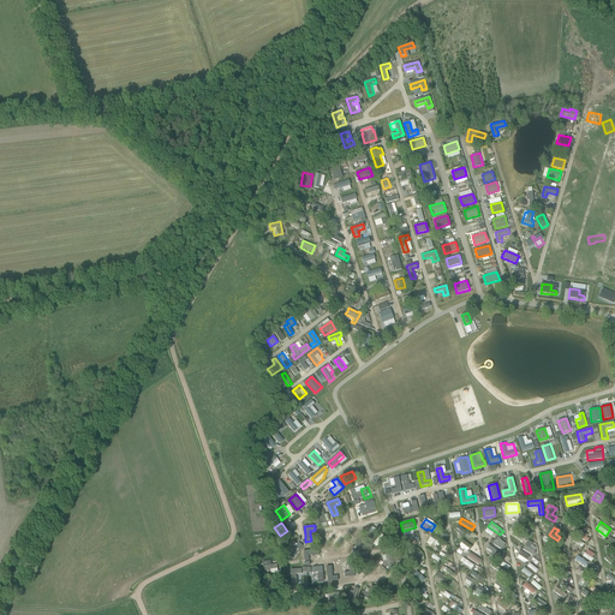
[(439,532),(436,536),(446,542),(448,538),(439,532)]
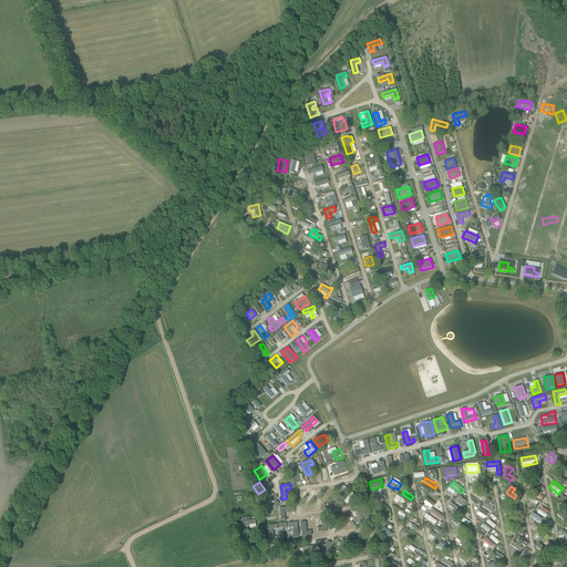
[(404,504),(406,501),(397,495),(393,501),(398,503),(399,502),(404,504)]
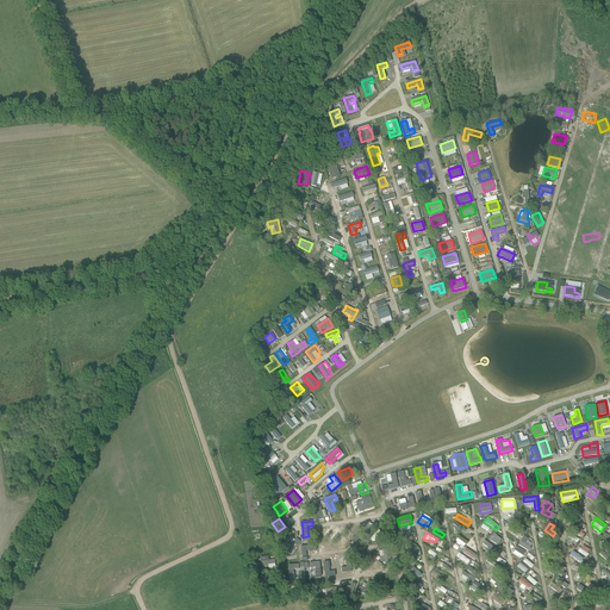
[(492,533),(489,540),(498,546),(499,542),(502,540),(497,536),(497,535),(492,533)]
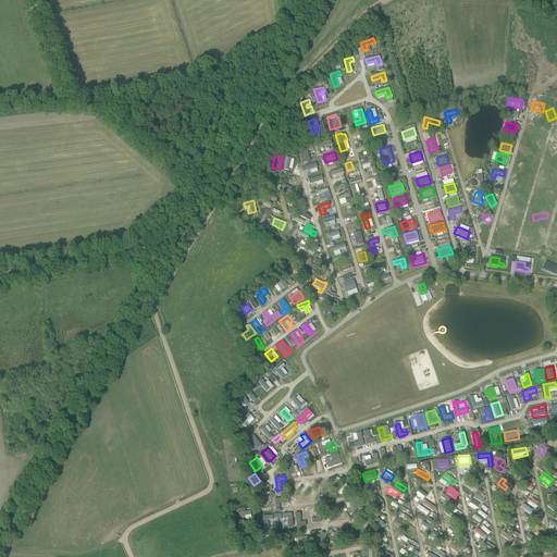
[(478,490),(473,498),(482,504),(484,500),(479,497),(482,492),(478,490)]
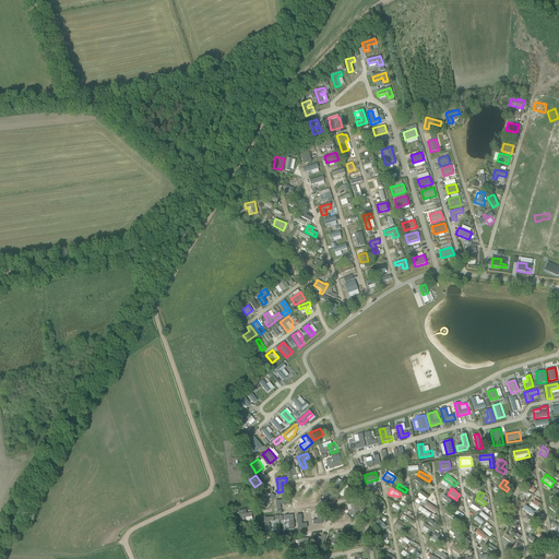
[(272,494),(263,506),(268,508),(275,496),(272,494)]
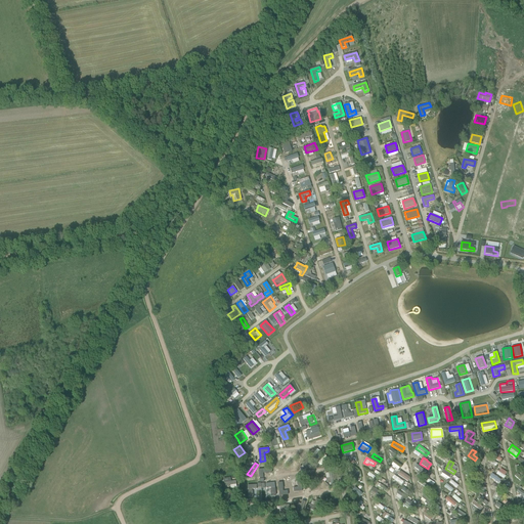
[(264,475),(269,468),(262,464),(257,471),(264,475)]
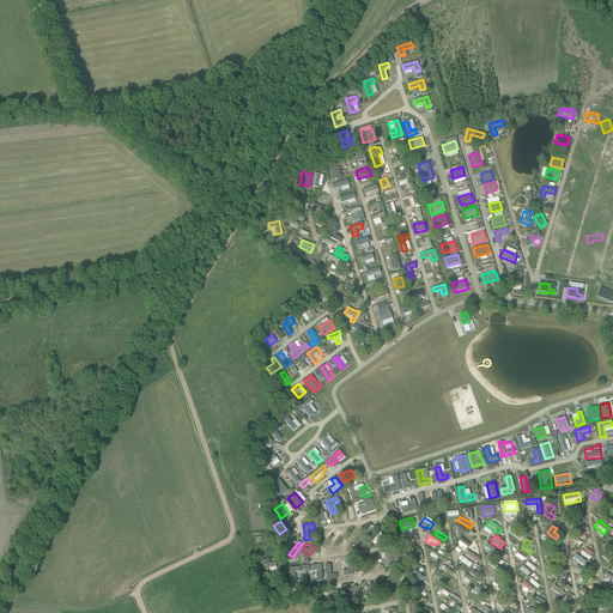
[(497,551),(487,544),(485,547),(490,551),(487,553),(495,559),(497,556),(495,554),(497,551)]
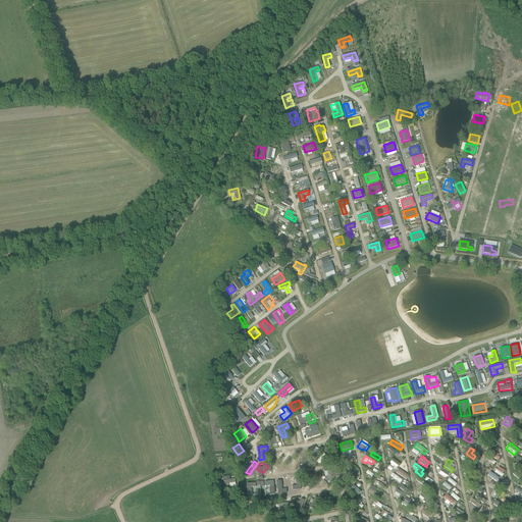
[(372,465),(370,469),(377,473),(380,469),(372,465)]
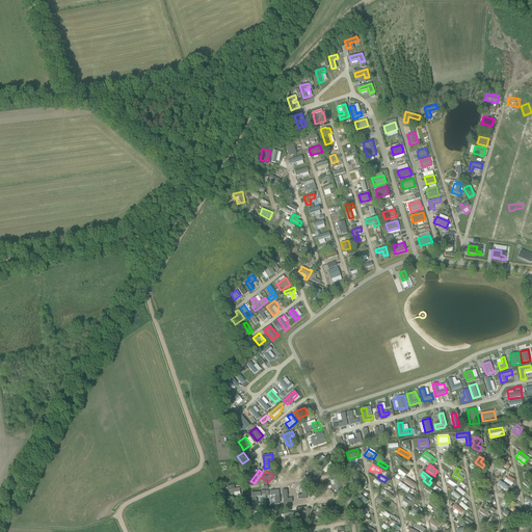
[(363,489),(365,486),(361,483),(364,478),(358,475),(354,481),(358,483),(357,486),(363,489)]
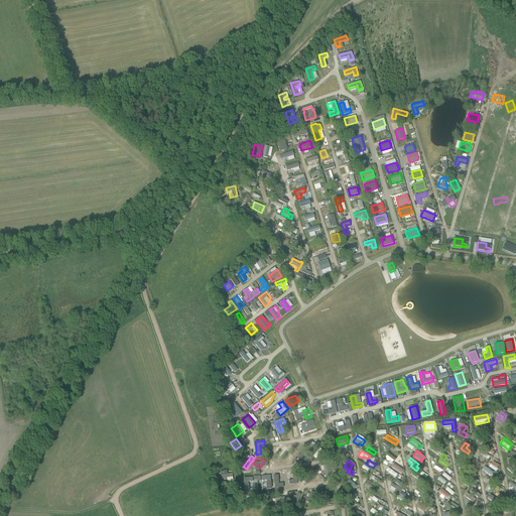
[(394,463),(391,467),(401,474),(404,470),(394,463)]
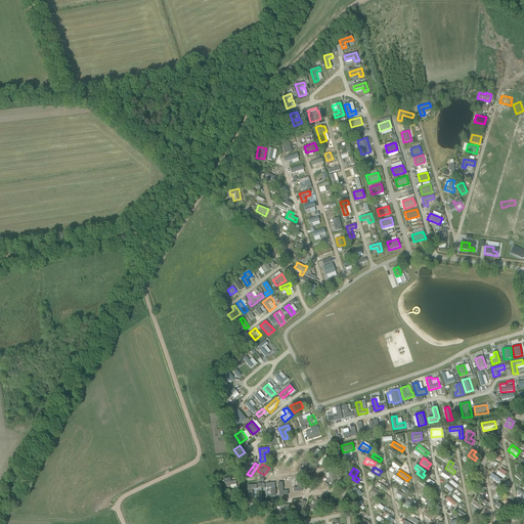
[(499,483),(501,479),(492,473),(489,477),(499,483)]
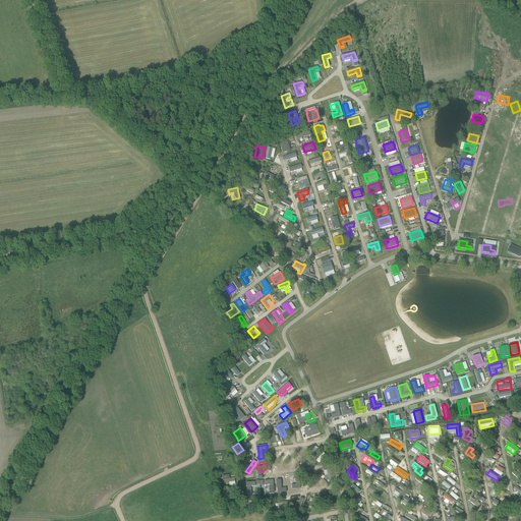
[(394,477),(400,481),(402,478),(392,472),(390,475),(394,477)]
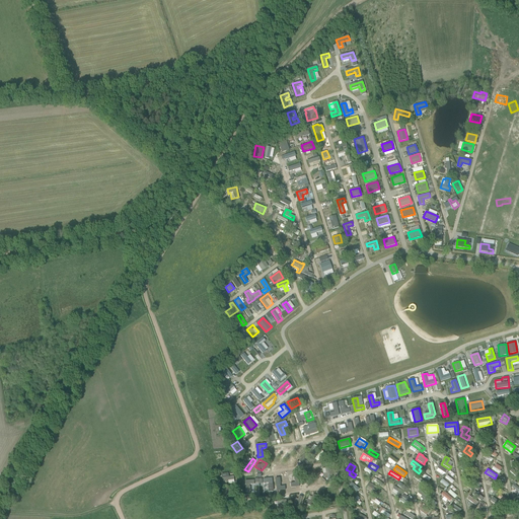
[(452,484),(454,480),(447,474),(445,477),(452,484)]
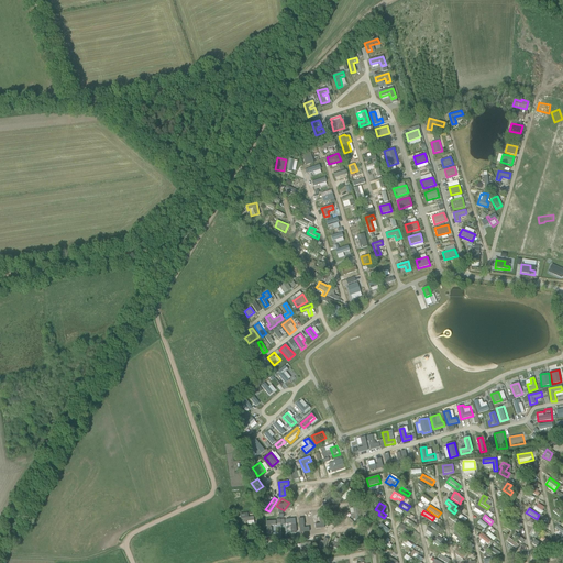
[(485,529),(487,525),(479,519),(477,522),(485,529)]
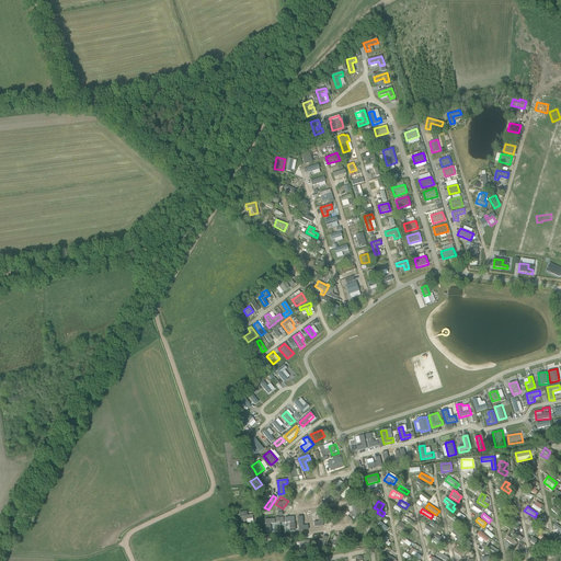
[(386,533),(389,528),(380,521),(377,525),(386,533)]
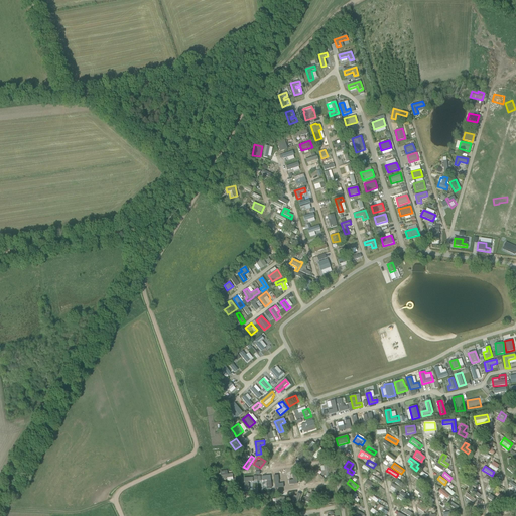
[(367,480),(365,485),(374,489),(376,484),(367,480)]
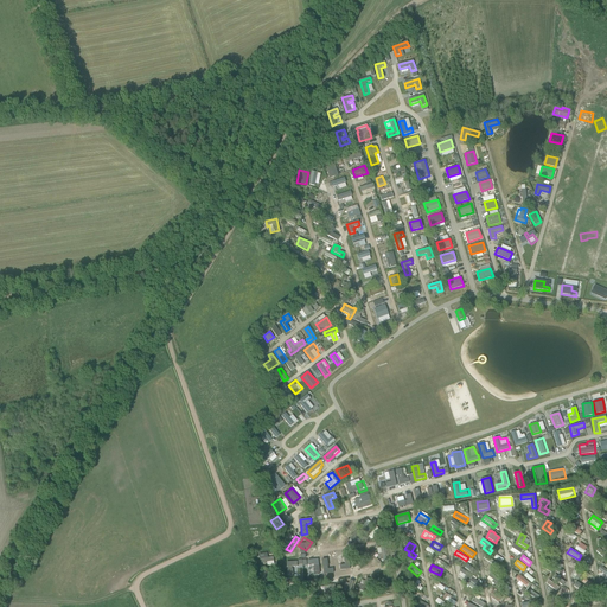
[(472,576),(460,569),(459,572),(460,573),(459,575),(468,582),(472,576)]
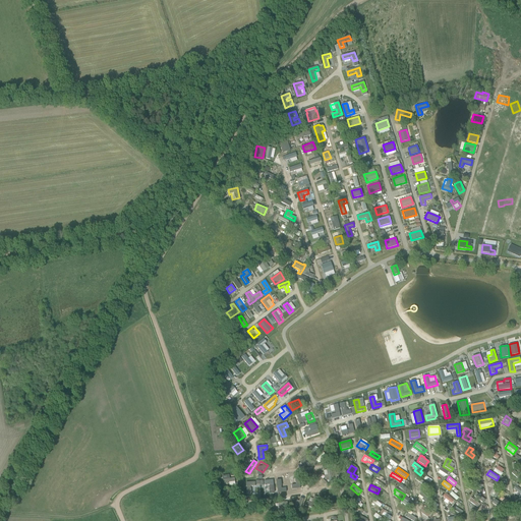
[(452,491),(450,494),(457,501),(459,498),(452,491)]
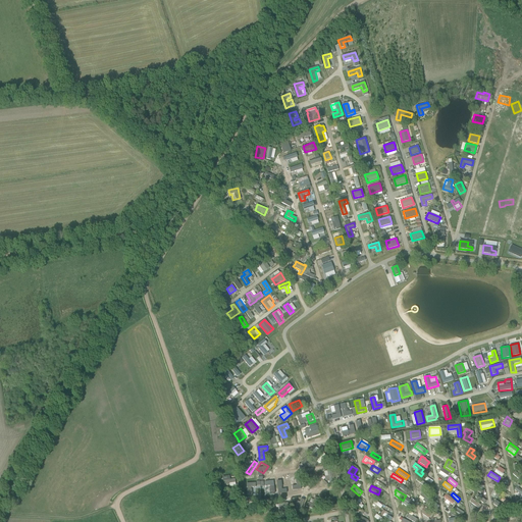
[(427,505),(431,501),(421,493),(420,496),(419,498),(427,505)]
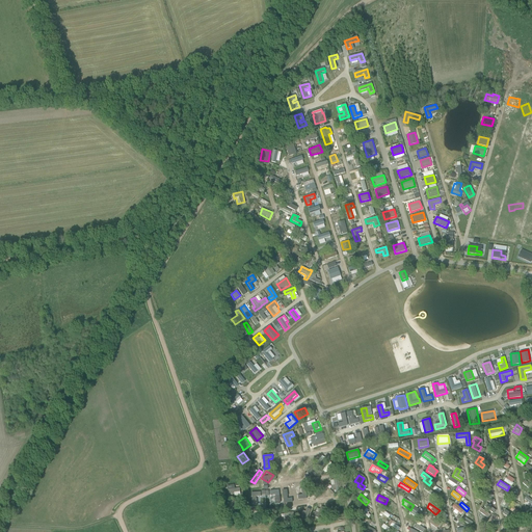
[(333,511),(330,511),(331,516),(341,515),(340,504),(336,504),(336,506),(333,506),(333,511)]
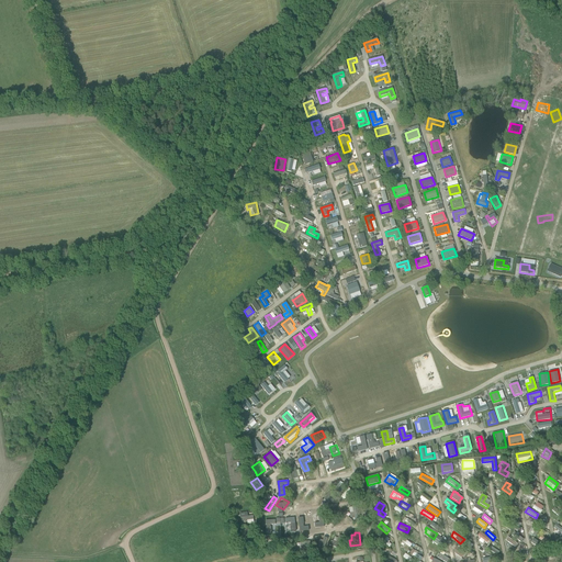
[(411,532),(407,538),(415,541),(417,537),(411,532)]
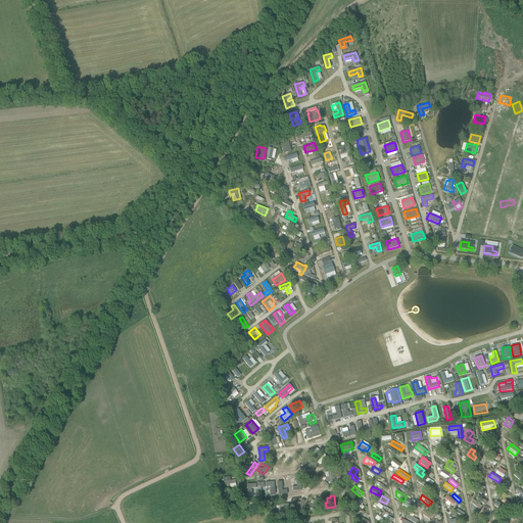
[(448,495),(443,501),(448,506),(452,504),(454,506),(456,503),(448,495)]
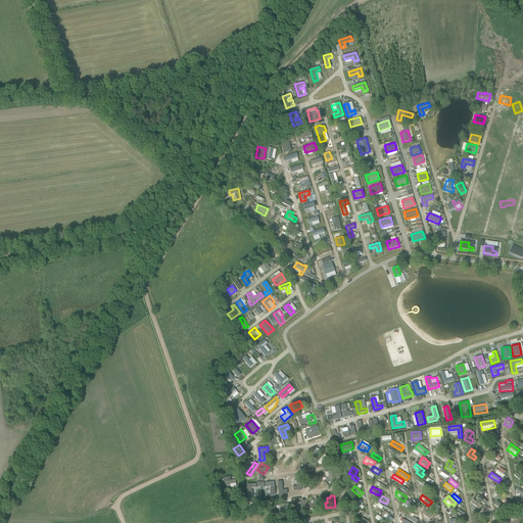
[(307,504),(306,508),(316,511),(316,509),(320,501),(315,498),(313,506),(307,504)]
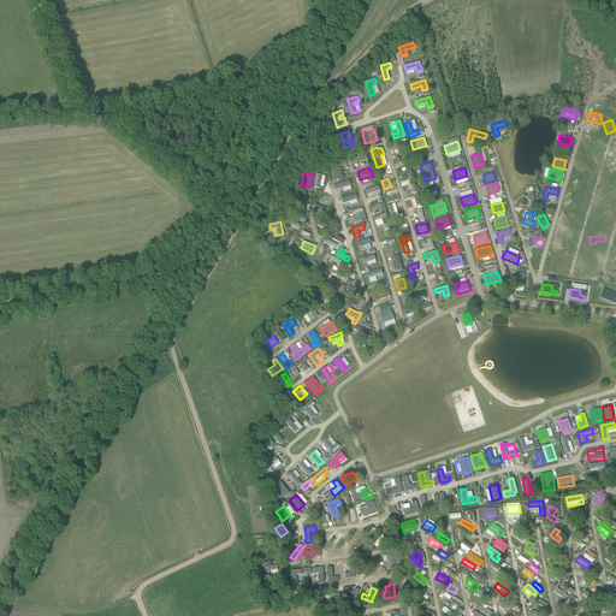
[(355,604),(359,590),(355,588),(354,592),(350,592),(348,597),(351,598),(350,603),(355,604)]
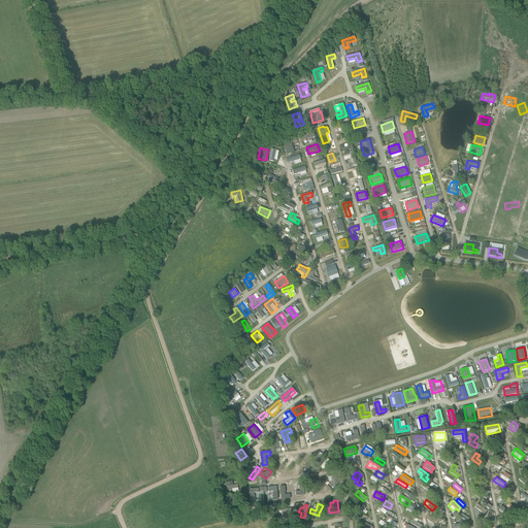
[(477,504),(475,507),(484,514),(487,510),(477,504)]
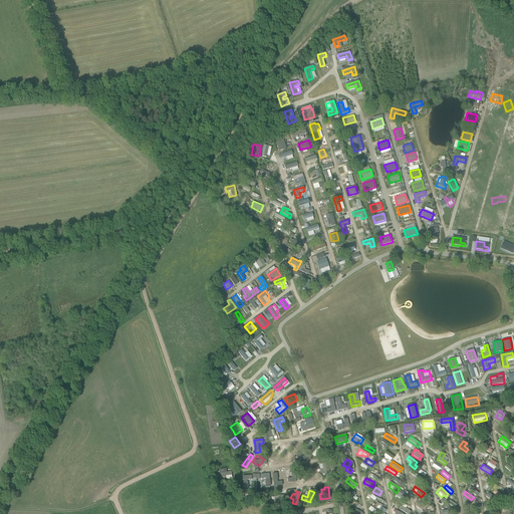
[(283,495),(274,496),(275,507),(284,506),(283,495)]
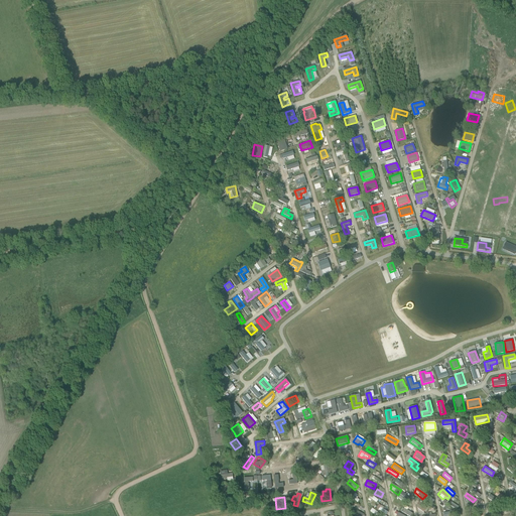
[(400,508),(403,503),(395,499),(393,504),(400,508)]
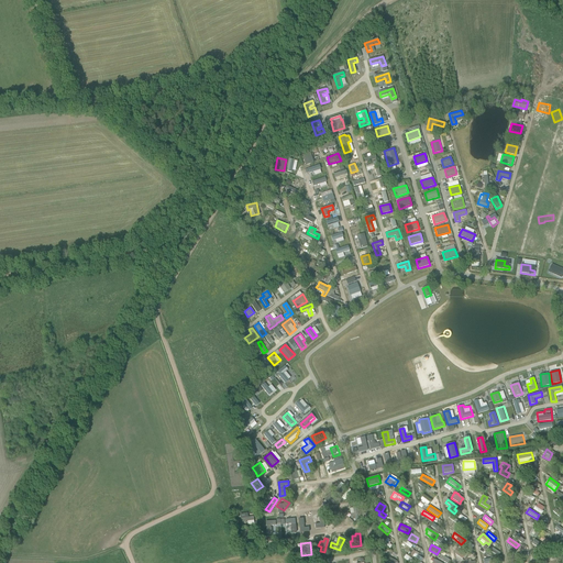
[(497,547),(493,544),(488,550),(498,556),(500,553),(495,550),(497,547)]
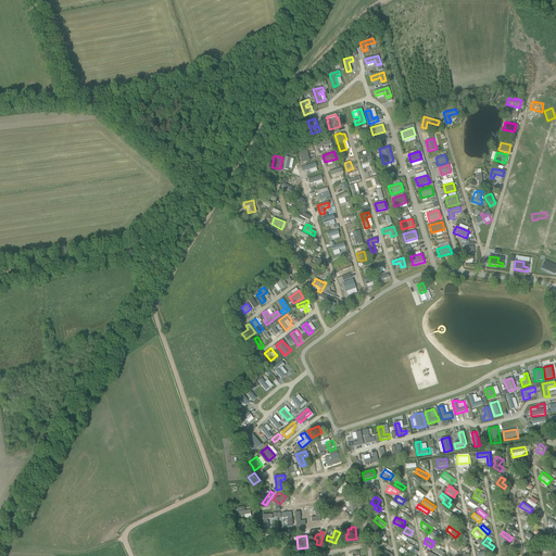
[(419,550),(414,546),(416,542),(411,539),(406,548),(417,554),(419,550)]
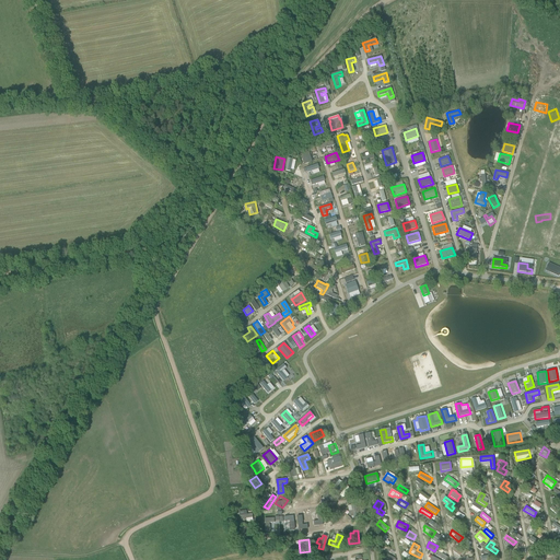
[(459,557),(463,551),(454,545),(452,548),(454,549),(452,551),(459,557)]
